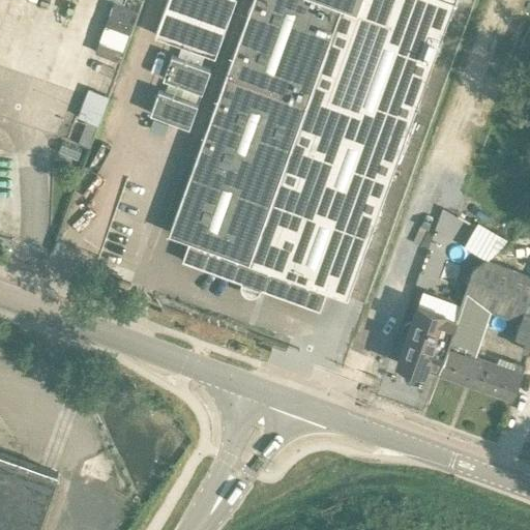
[(141,0),(115,0),(107,26),(130,34),(142,0),(141,0)]
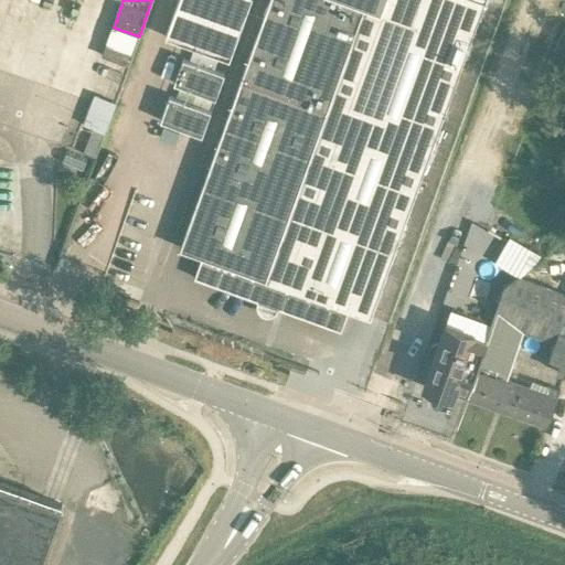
[(178,0),(166,38),(228,61),(249,0),(178,0)]
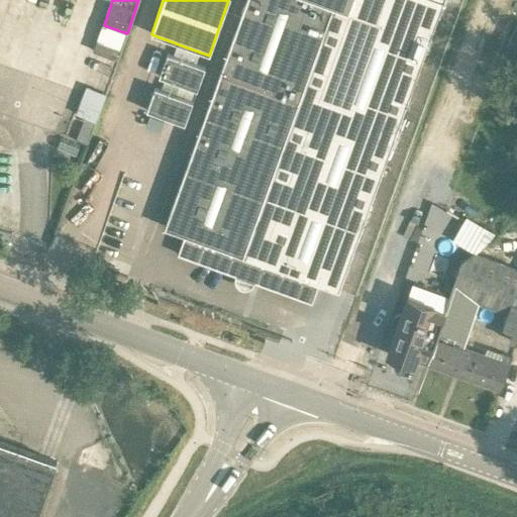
[(444,0),(443,0),(247,0),(165,227),(185,234),(178,254),(235,276),(237,284),(247,287),(254,282),(312,303),(319,284),(338,291),(444,0)]
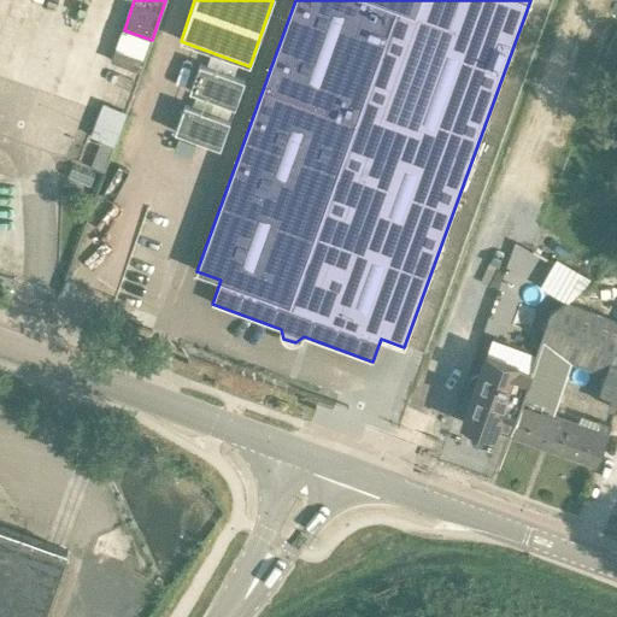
[(144,58),(117,47),(111,60),(139,71),(144,58)]
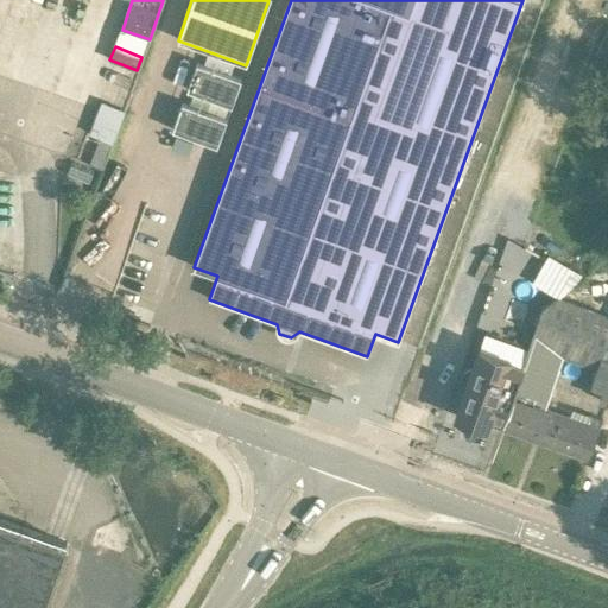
[(197,63),(188,90),(232,106),(241,80),(197,63)]
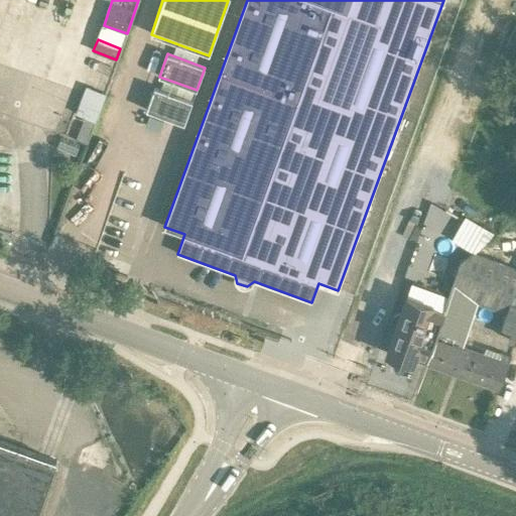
[(108,96),(87,87),(76,113),(84,117),(75,138),(88,143),(108,96)]
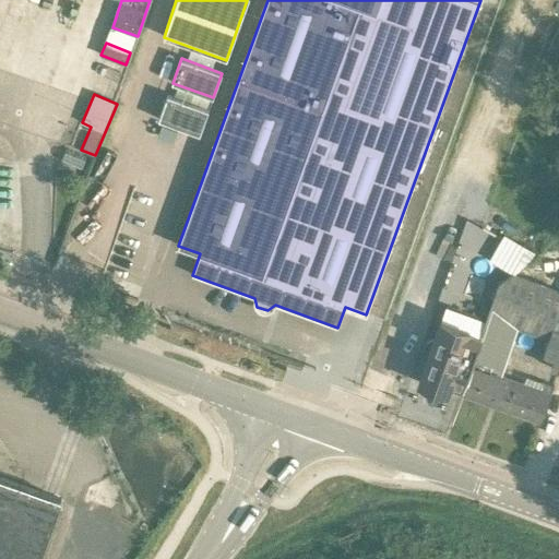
[(209,110),(167,95),(158,120),(200,134),(209,110)]
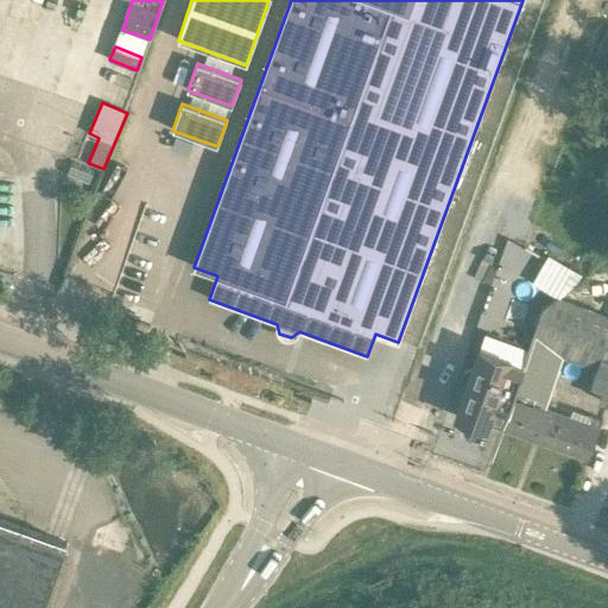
[(534,254),(507,245),(501,261),(529,271),(534,254)]
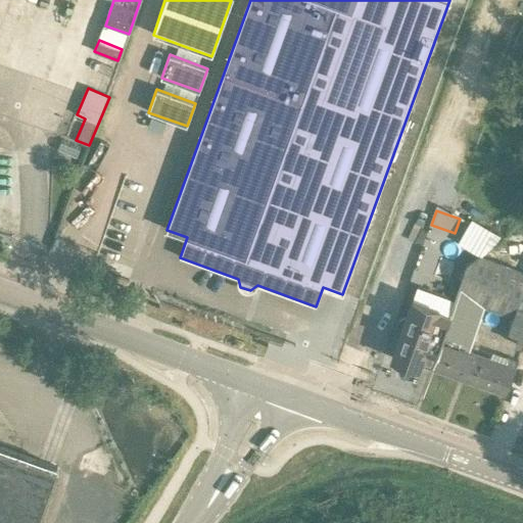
[(492,231),(471,219),(469,223),(458,243),(481,255),(498,238),(501,235),(492,231)]
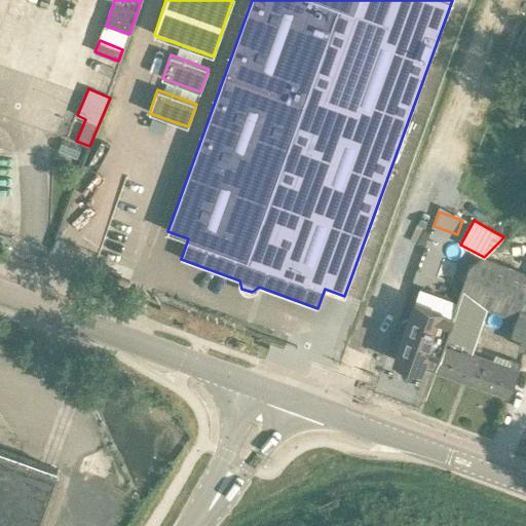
[(525,348),(525,273),(483,259),(473,266),(460,300),(487,309),(517,320),(512,334),(522,337),(519,344),(520,346),(525,348)]
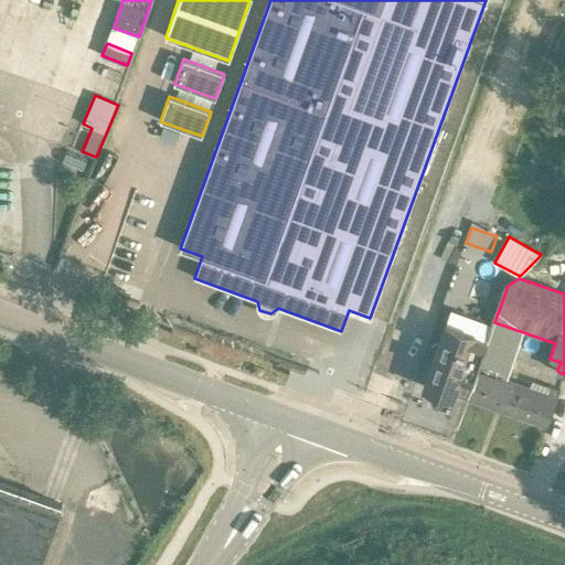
[(476,336),(446,324),(439,342),(435,343),(432,345),(430,350),(432,353),(434,358),(424,387),(454,397),(455,393),(468,397),(480,362),(488,341),(475,337),(476,336)]
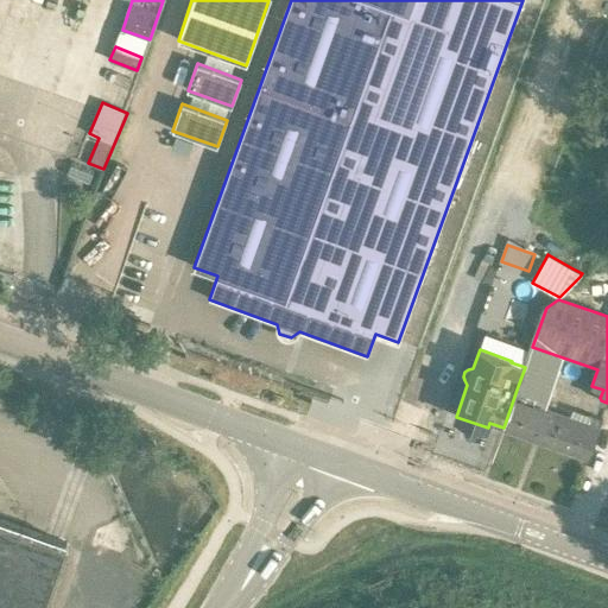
[(545,410),(549,400),(517,390),(504,428),(546,443),(557,413),(545,410)]
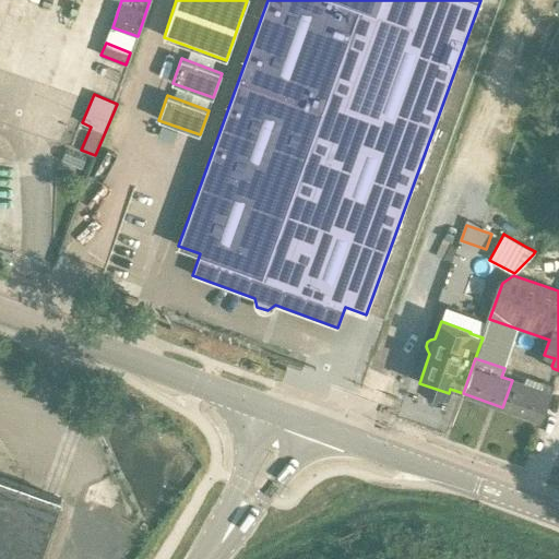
[(512,380),(502,407),(542,420),(554,387),(543,382),(540,390),(512,380)]
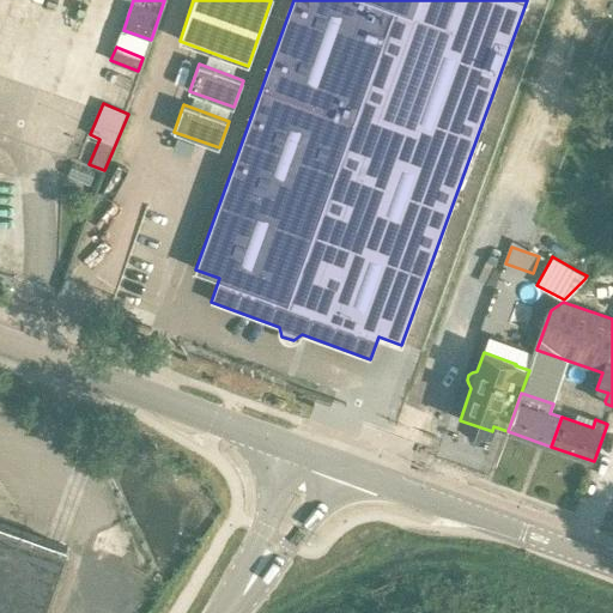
[(0,612),(43,612),(67,548),(0,523),(0,612)]
